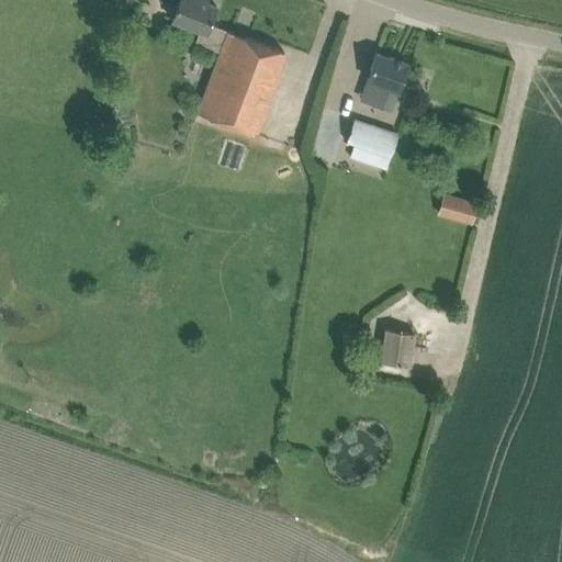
[(199,113),(254,134),(284,52),(210,24),(216,6),(201,0),(179,0),(172,20),(199,30),(194,42),(221,53),(199,113)]
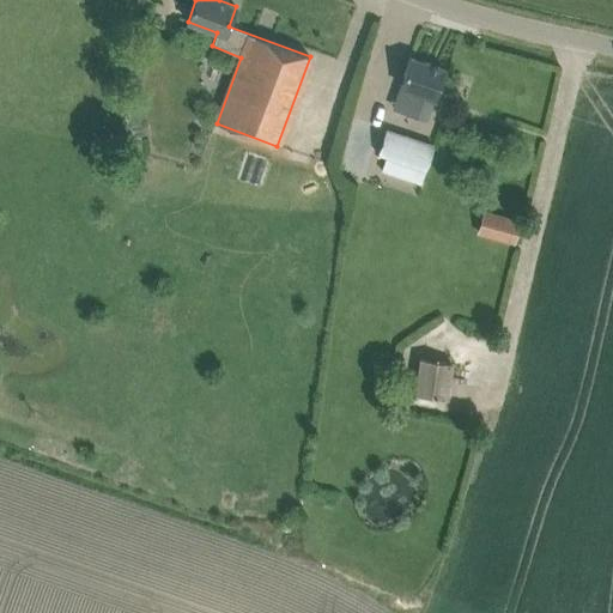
[(411,58),(399,91),(412,95),(406,110),(429,117),(437,91),(444,68),(411,58)]
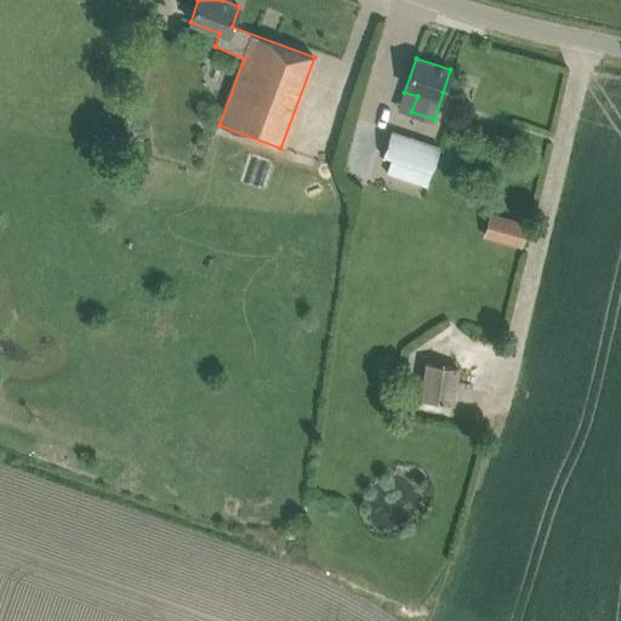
[(392,159),(387,174),(427,187),(439,147),(391,132),(383,155),(392,159)]
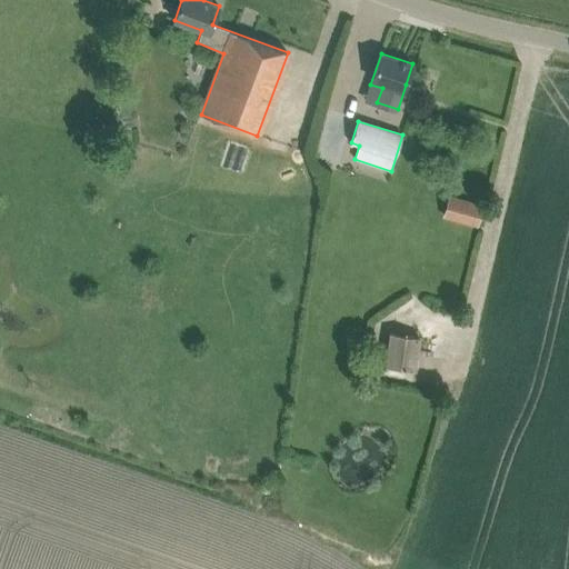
[(443,217),(478,227),(485,205),(449,195),(443,217)]
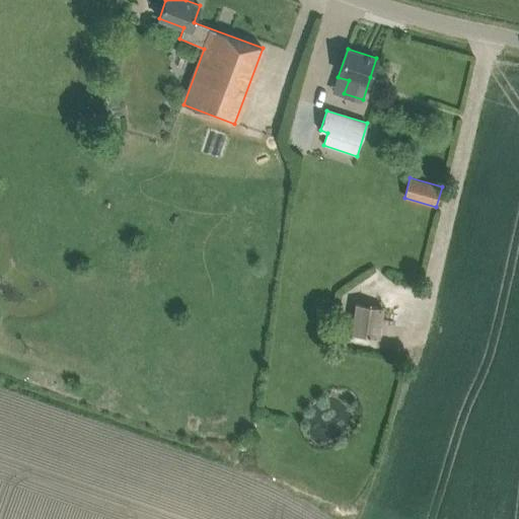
[(356,303),(351,332),(379,337),(383,307),(356,303)]
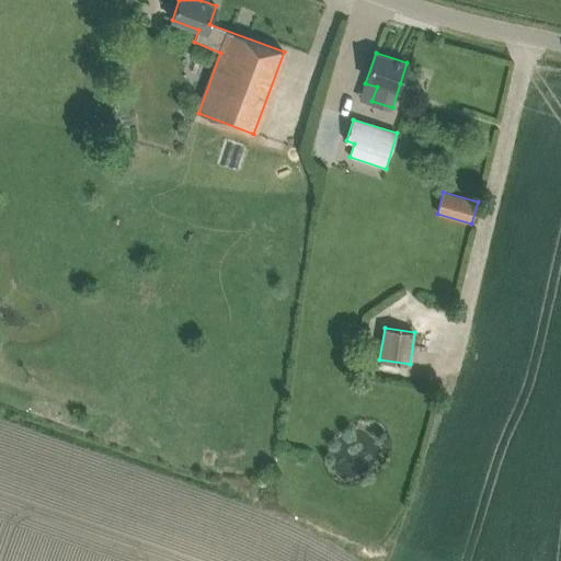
All buildings are outlined.
